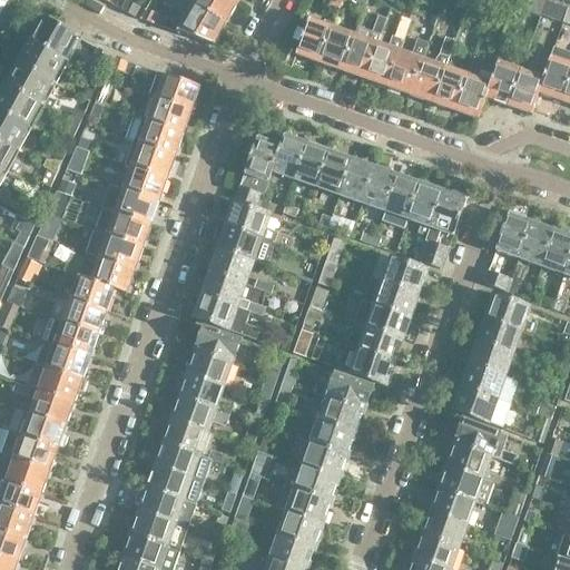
[(123,10),(121,11),(135,18),(140,9),(124,0),(116,0),(114,6),(123,10)]
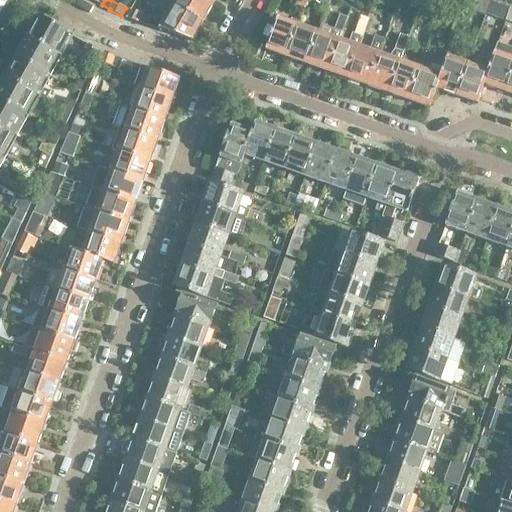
[(165,20),(159,30),(192,41),(203,22),(173,5),(164,0),(148,0),(146,3),(167,15),(164,20),(165,20)]
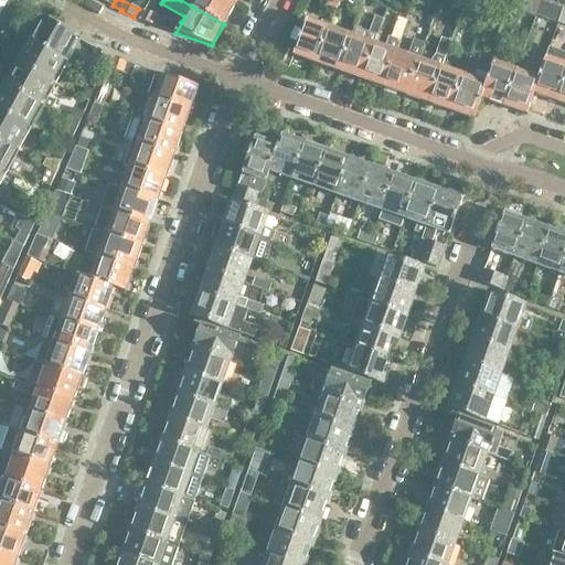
[(236,3),(231,0),(193,0),(191,6),(224,24),(236,3)]
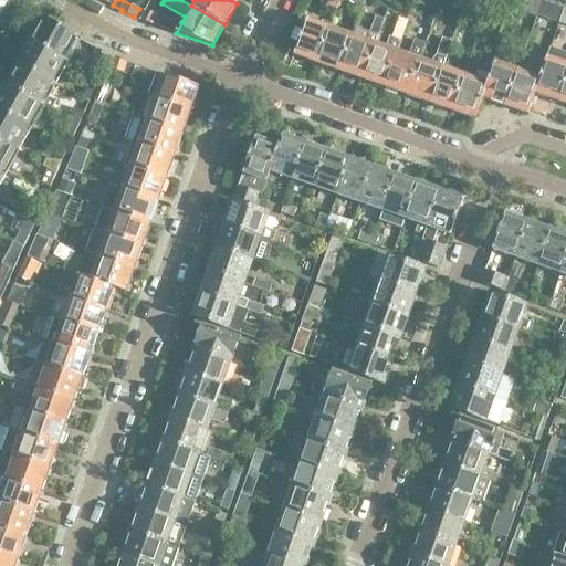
[(345,0),(362,10),(364,0),(345,0)]
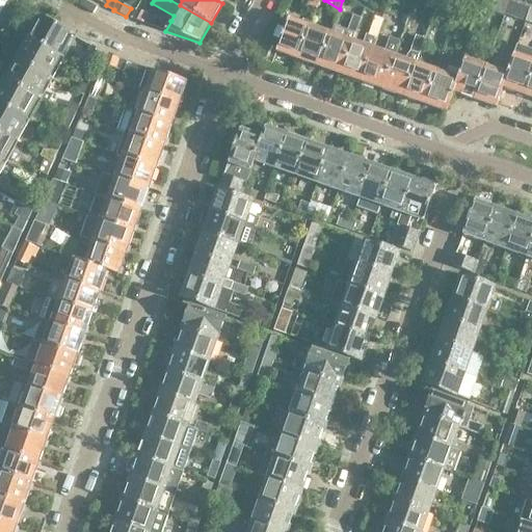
[(508,2),(502,0),(484,0),(482,7),(503,15),(508,2)]
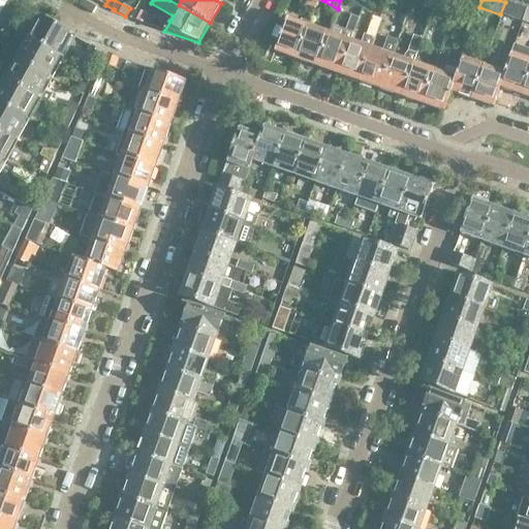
[(526,9),(506,2),(502,13),(522,21),(526,9)]
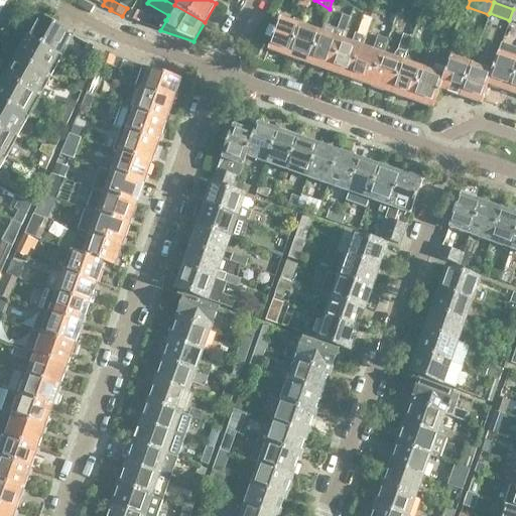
[(131,9),(127,17),(140,22),(144,14),(131,9)]
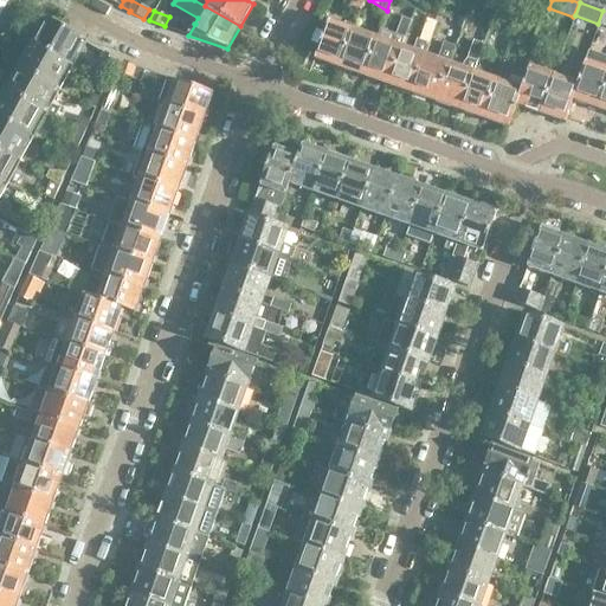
[(395,36),(381,30),(378,39),(365,76),(388,84),(405,38),(412,20),(403,18),(395,36)]
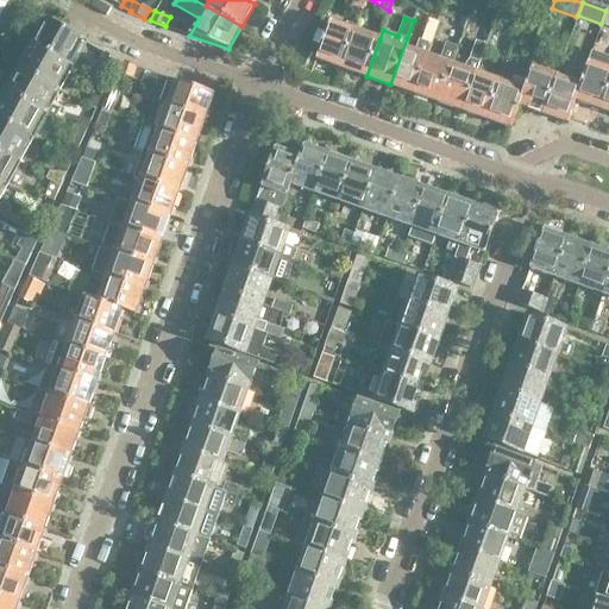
[(405,48),(390,85),(414,94),(428,56),(439,23),(428,19),(421,41),(419,41),(415,51),(405,48)]
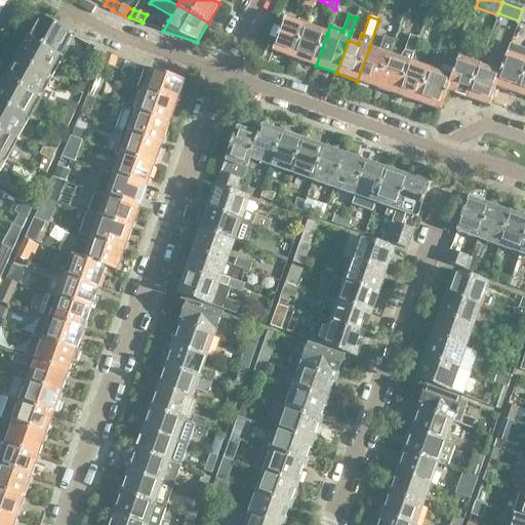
[(33,29),(28,39),(62,57),(63,58),(75,37),(40,17),(38,19),(36,18),(31,28),(33,29)]
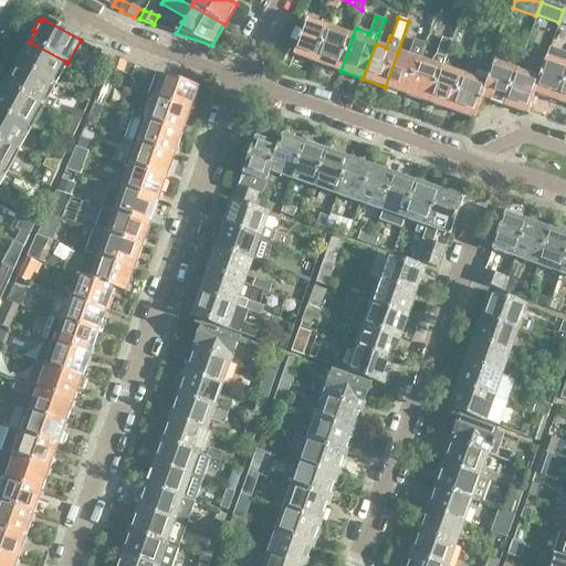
[(294,55),(318,63),(329,29),(307,21),(294,55)]
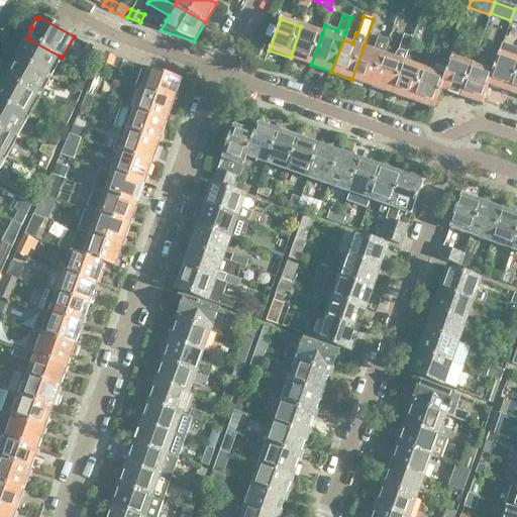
[(291,58),(311,65),(322,33),(301,26),(291,58)]
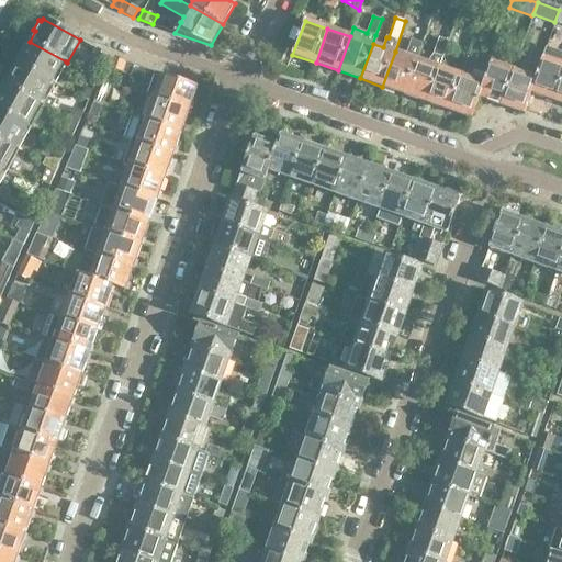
[(395,52),(382,87),(405,94),(418,59),(417,59),(424,43),(411,38),(405,55),(395,52)]
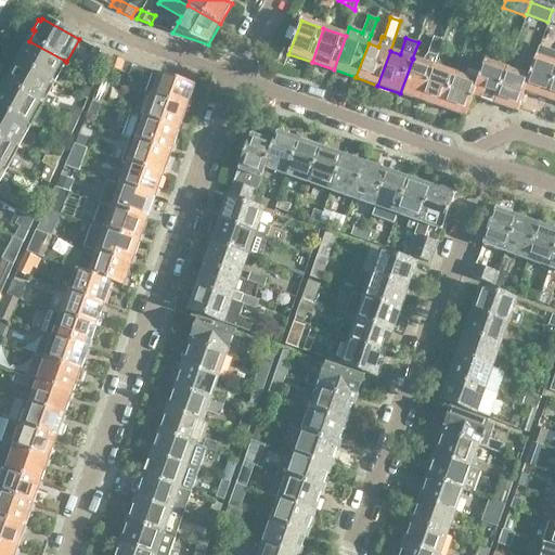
[(413,59),(400,93),(422,101),(434,66),(443,41),(434,38),(428,53),(425,57),(423,63),(413,59)]
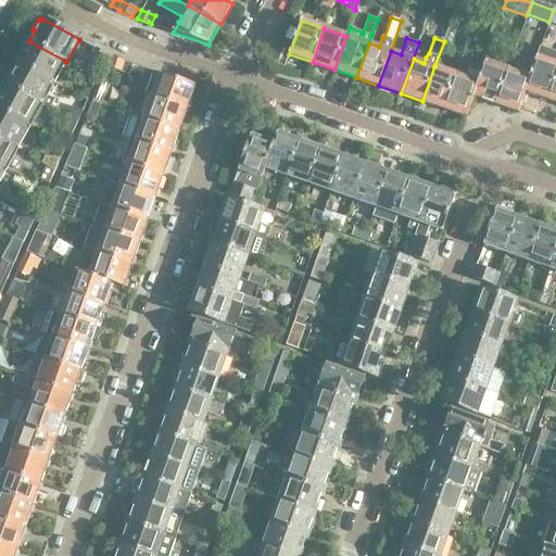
[(29,41),(19,62),(53,81),(65,61),(29,41)]
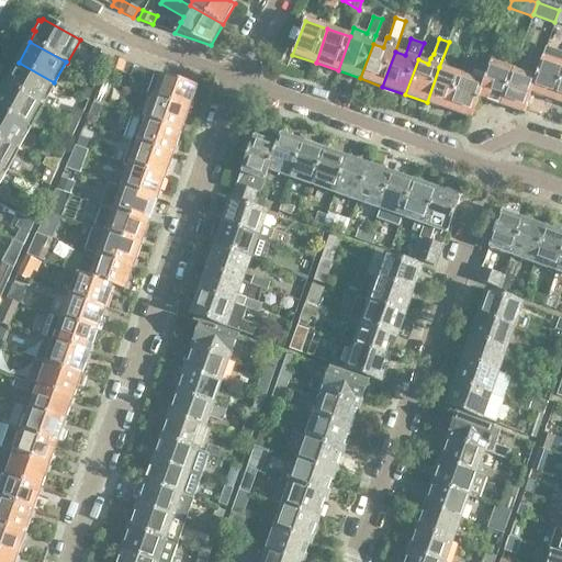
[(109,55),(97,48),(92,59),(105,66),(109,55)]
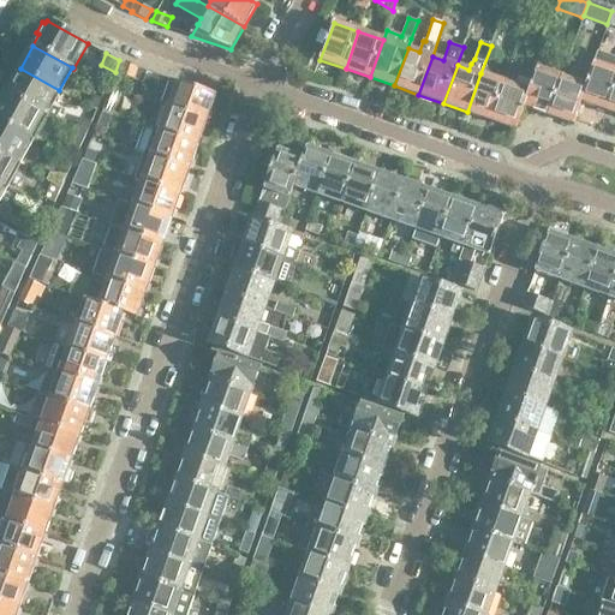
[(584,95),(581,102),(607,111),(614,83),(614,59),(597,53),(593,63),(586,85),(584,94),(584,95)]
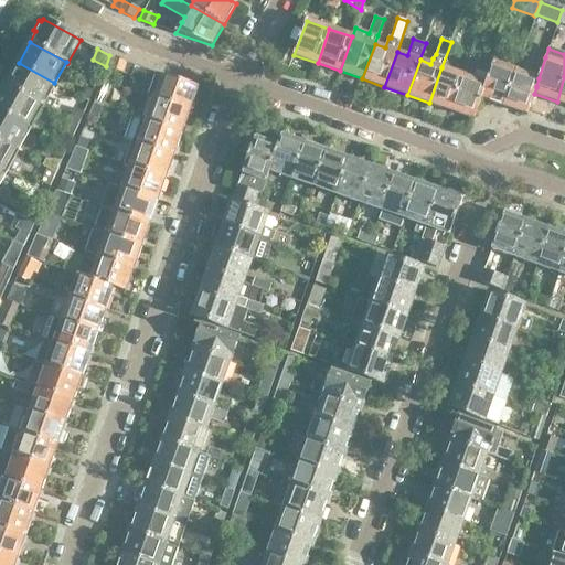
[(114,59),(110,70),(124,73),(127,63),(114,59)]
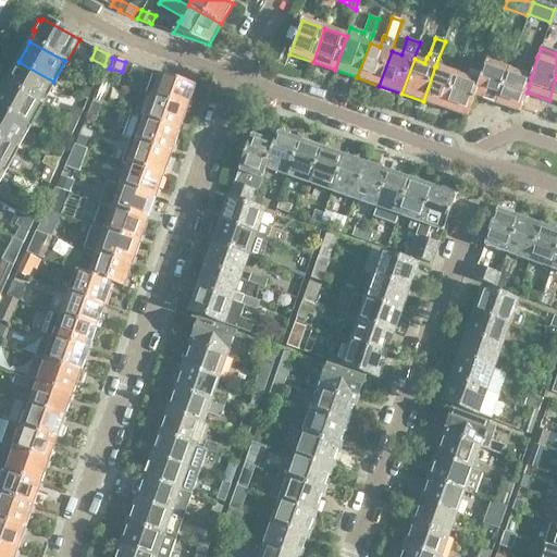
[(458,74),(445,109),(469,118),(475,97),(478,91),(477,90),(482,73),(471,70),(474,61),(463,58),(457,74),(458,74)]
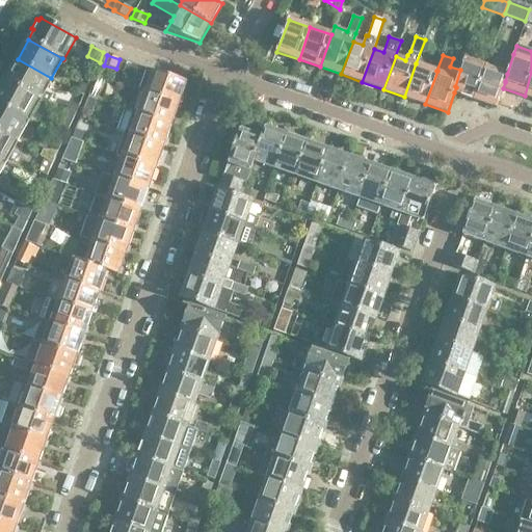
[(51,78),(18,59),(5,81),(40,100),(48,104),(52,97),(44,91),(51,78)]
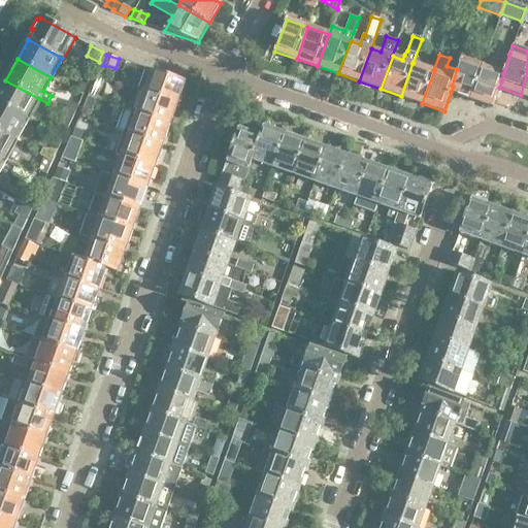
[(453,87),(451,92),(472,99),(483,66),(461,59),(452,86),(453,87)]
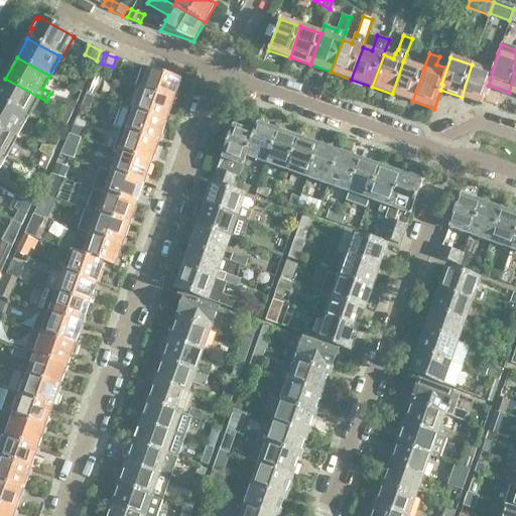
[(403,61),(392,94),(412,101),(424,69),(423,69),(403,61)]
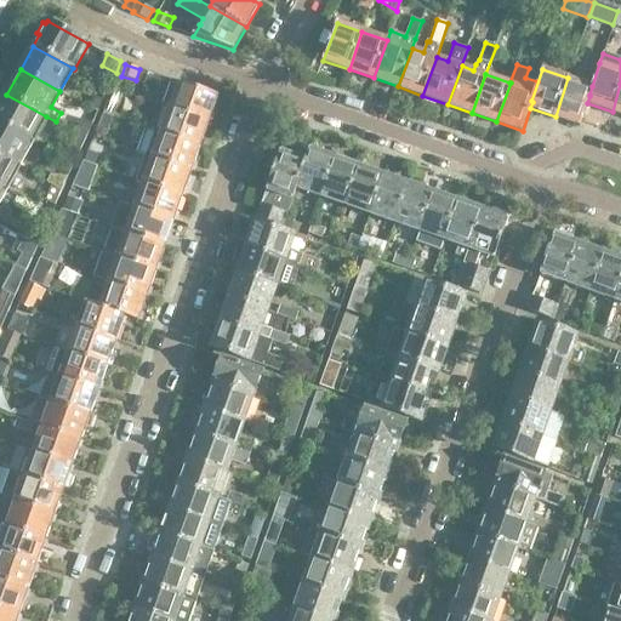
[(568,78),(556,117),(580,125),(587,103),(590,96),(590,95),(592,86),(568,78)]
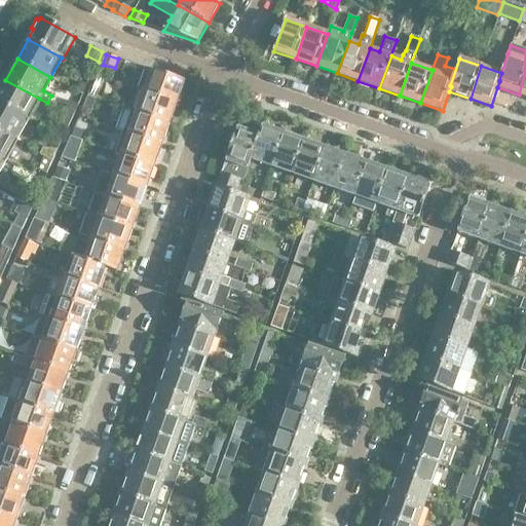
[(88,82),(92,74),(81,68),(77,76),(88,82)]
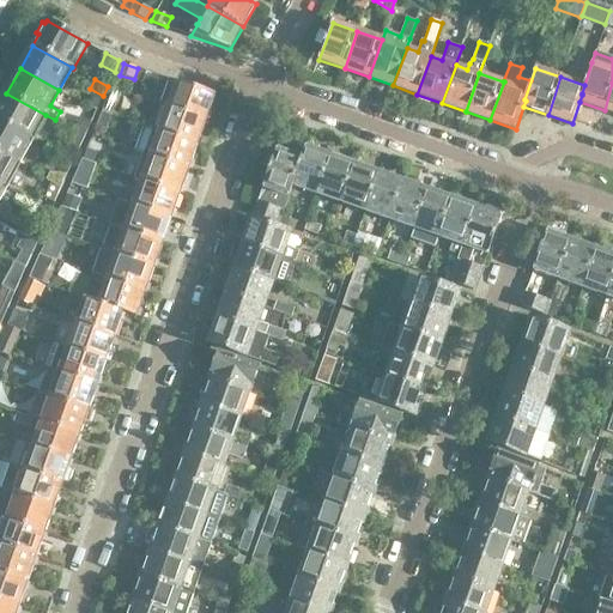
[(161,104),(168,107),(205,121),(214,96),(169,79),(161,104)]
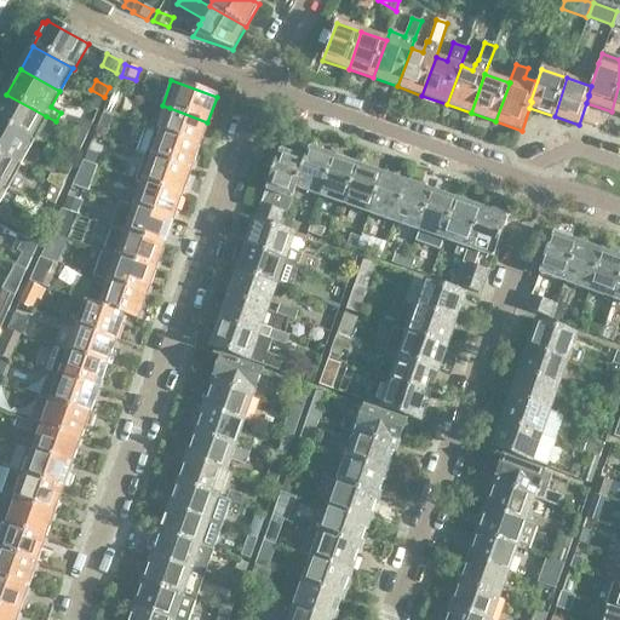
[(126,92),(115,89),(110,103),(120,107),(126,92)]
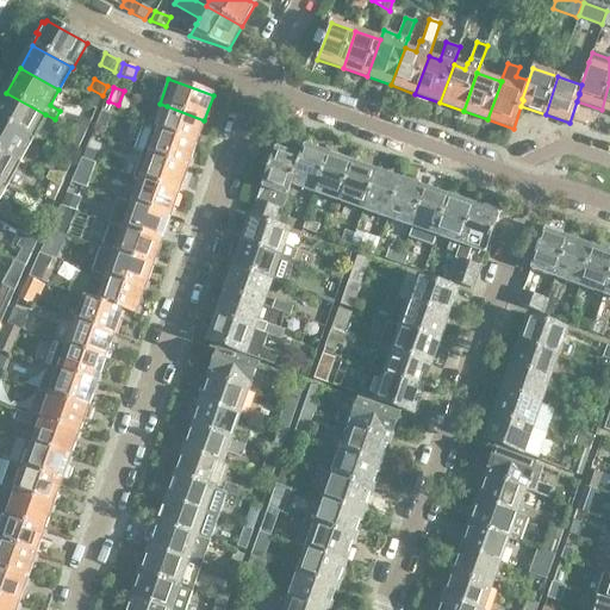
[(0,100),(0,120),(31,138),(45,114),(6,93),(1,101),(0,100)]
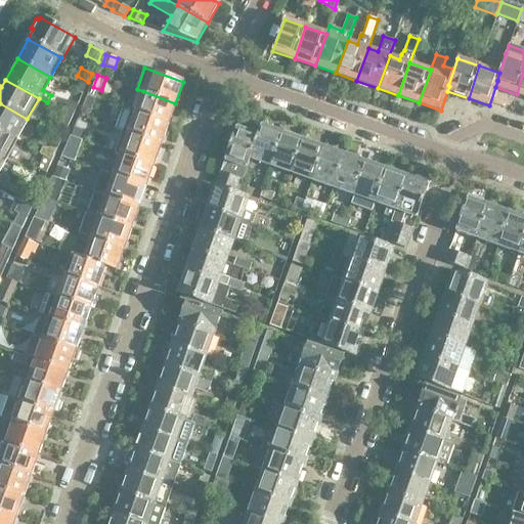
[(143,91),(135,113),(168,124),(175,103),(143,91)]
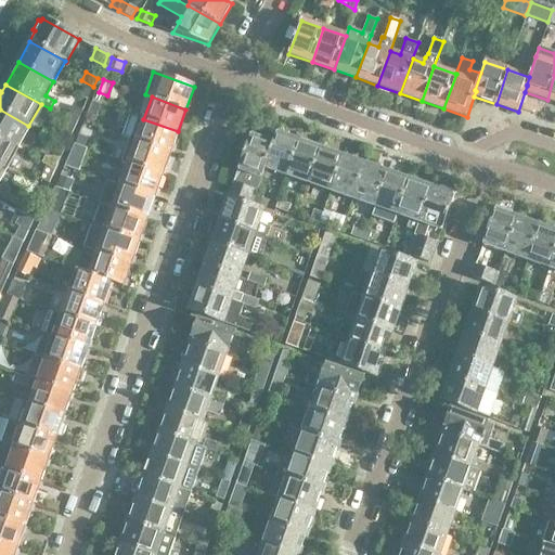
[(101,103),(93,100),(90,111),(98,113),(101,103)]
